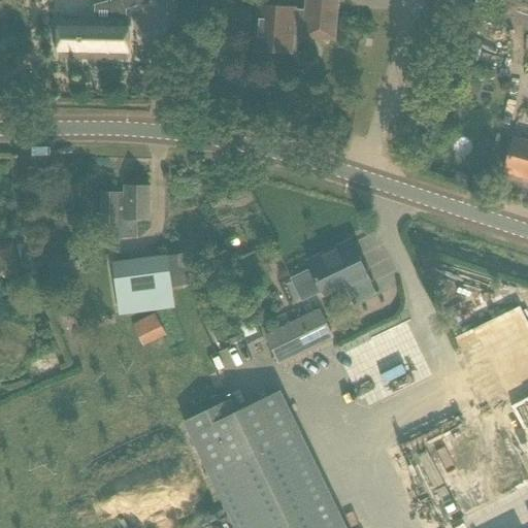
[(59,20),(58,58),(129,59),(130,21),(127,21),(127,9),(150,3),(149,0),(109,0),(110,3),(110,21),(79,21),(79,20),(77,20),(77,25),(60,24),(60,20),(59,20)]
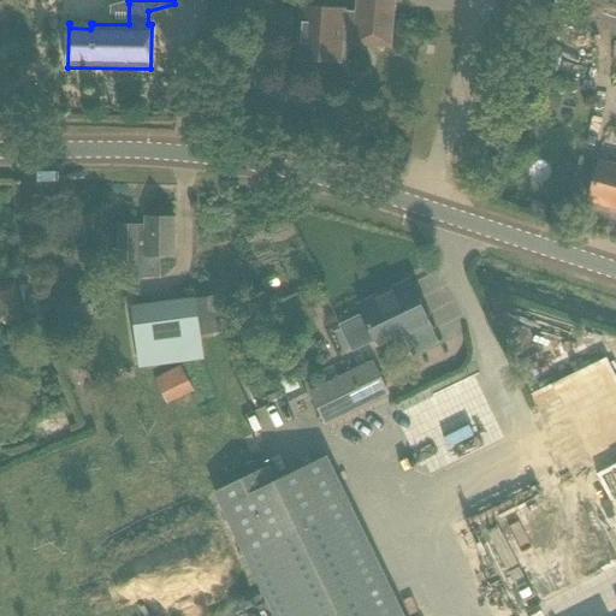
[(348,7),(303,5),(298,58),(341,61),(343,36),(355,37),(355,43),(391,46),(395,0),(356,0),(355,11),(347,11),(348,7)]
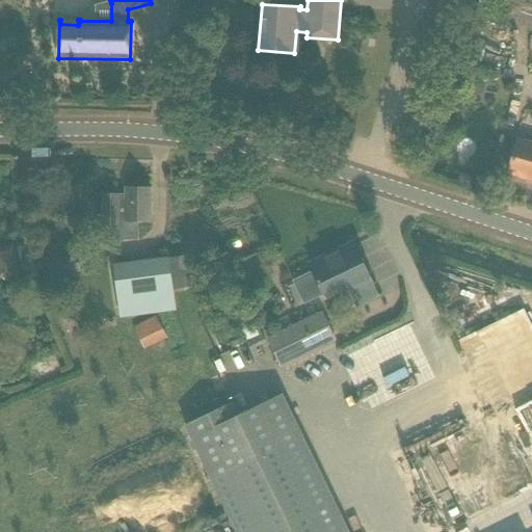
[(509,174),(531,179),(531,142),(519,139),(514,154),(509,174)]
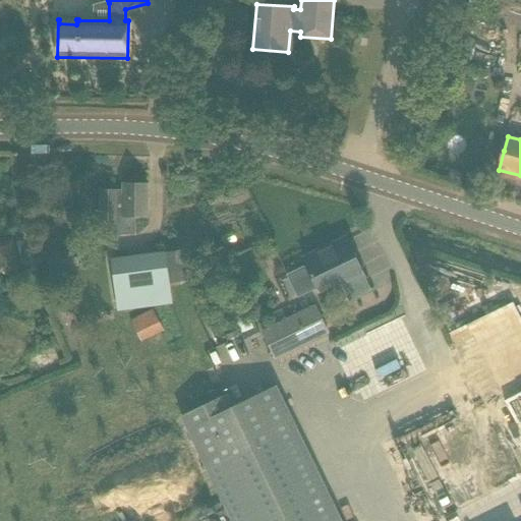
[(123,224),(123,234),(136,235),(136,217),(148,217),(149,183),(143,183),(143,180),(129,179),(129,182),(124,182),(124,192),(117,191),(117,189),(102,189),(101,223),(123,224)]
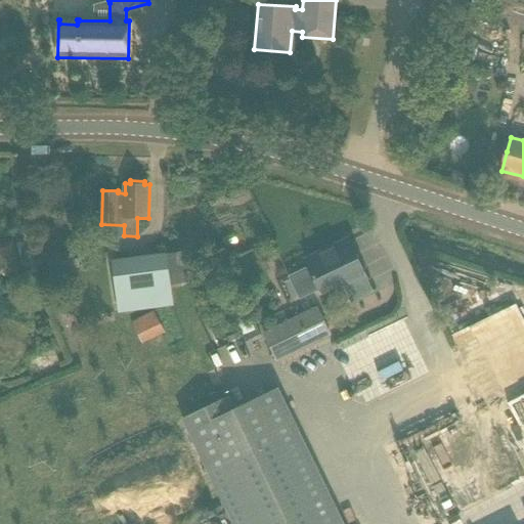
[(12,238),(0,241),(0,274),(18,271),(12,238)]
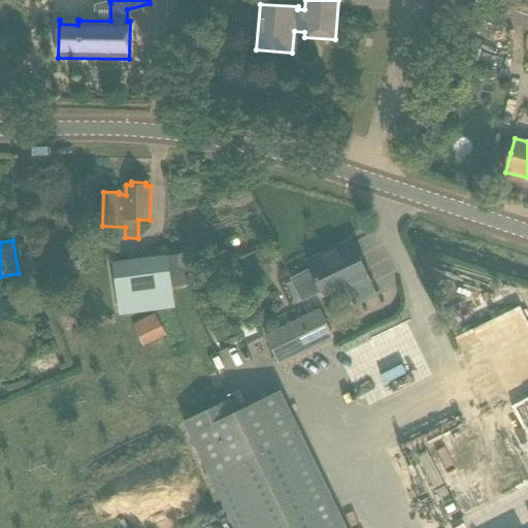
[(311,269),(293,278),(302,297),(322,288),(349,275),(353,285),(348,288),(355,301),(375,291),(370,279),(360,260),(351,241),(308,262),(311,269)]
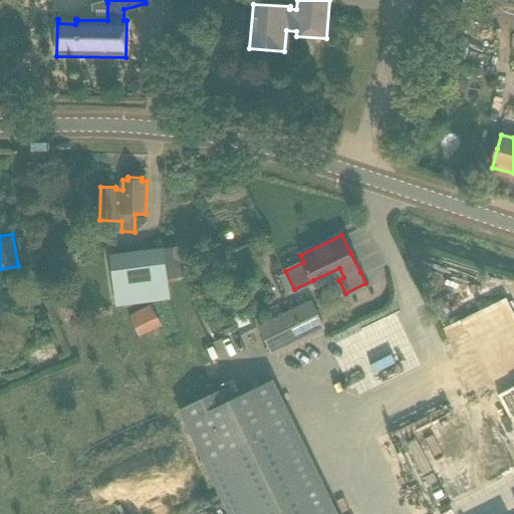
[(49,268),(81,261),(77,245),(46,252),(49,268)]
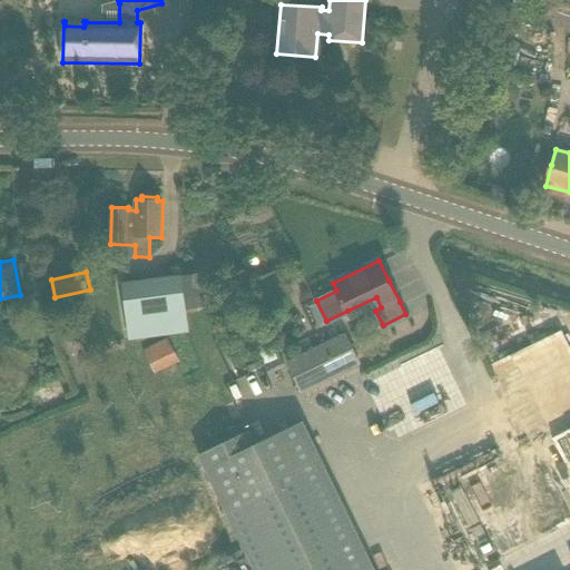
[(199,275),(180,276),(123,284),(130,340),(187,332),(185,310),(204,307),(199,275)]
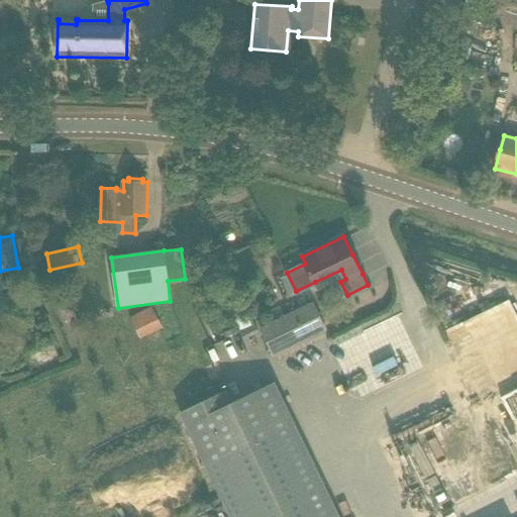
[(354,307),(373,299),(368,289),(350,297),(354,307)]
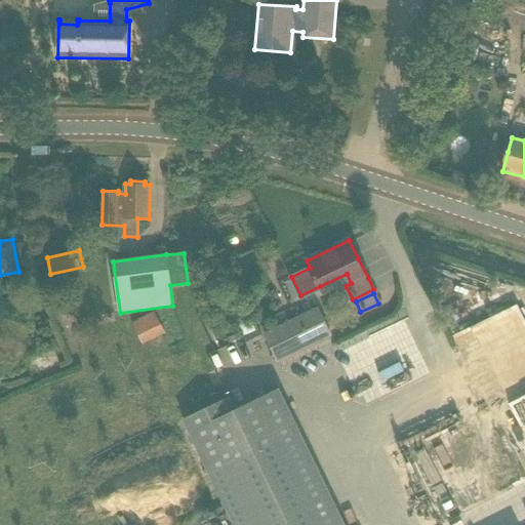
[(332,335),(319,307),(264,333),(277,362),(332,335)]
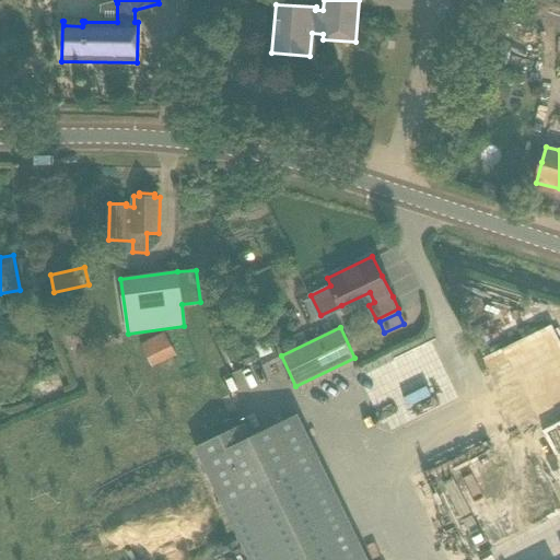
[(176,356),(165,333),(142,343),(153,366),(176,356)]
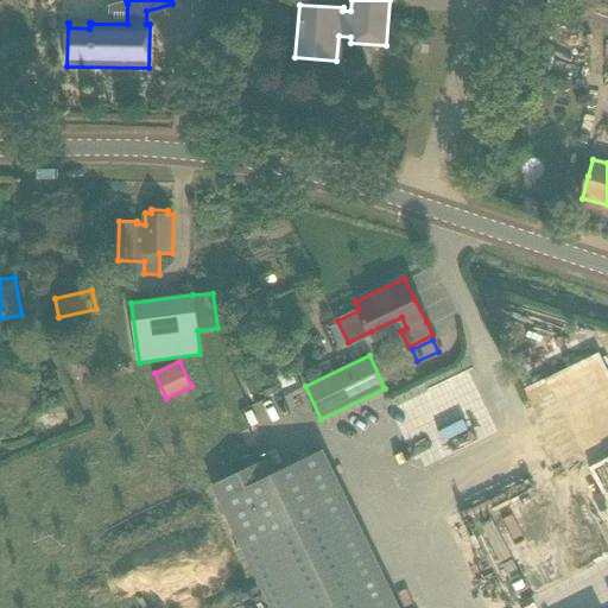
[(607,447),(572,365),(524,386),(568,486),(607,468),(607,447)]
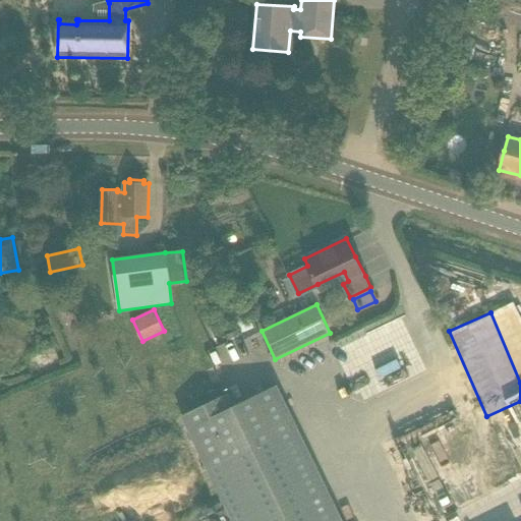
[(341,520),(276,386),(233,405),(228,392),(180,416),(231,520),(341,520)]
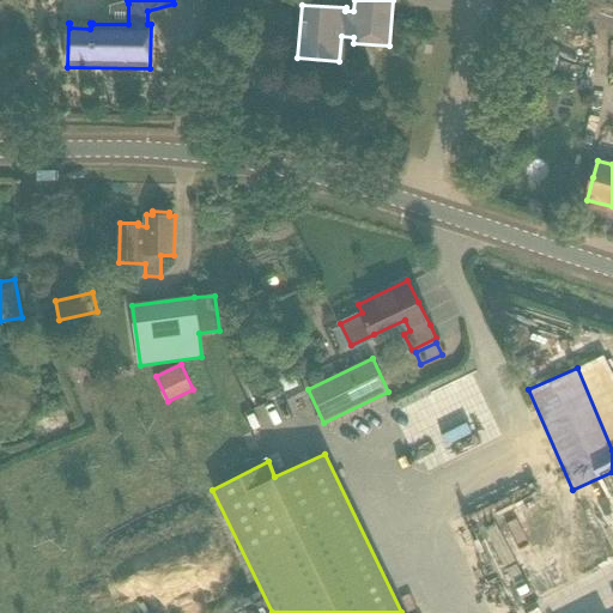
[(560,481),(538,490),(572,572),(595,564),(560,481)]
